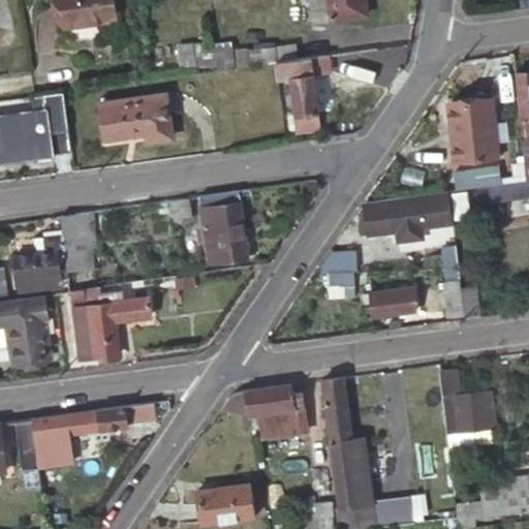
[(60,0),(64,30),(117,23),(114,0),(60,0)]
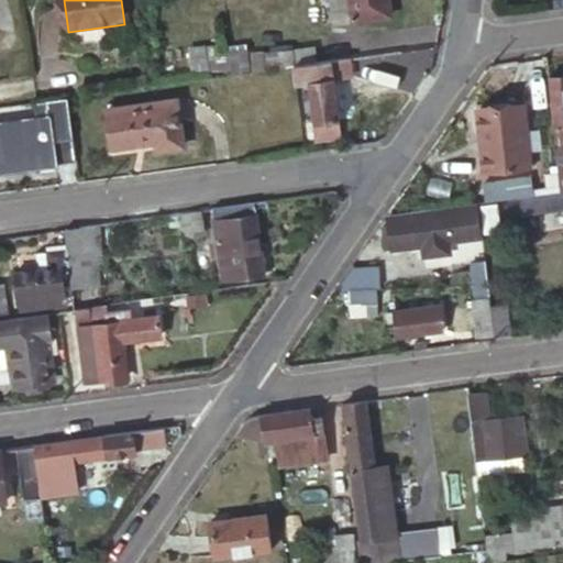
[(352,0),(355,21),(392,17),(388,0),(352,0)]
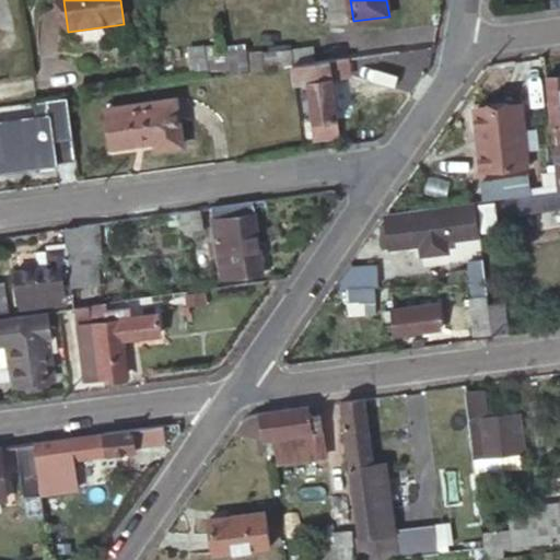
[(434,46),(396,51),(398,69),(430,65),(434,46)]
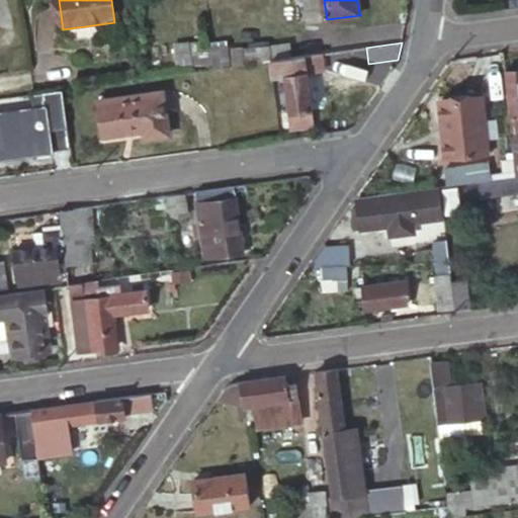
[(253,64),(270,62),(268,46),(250,49),(253,64)]
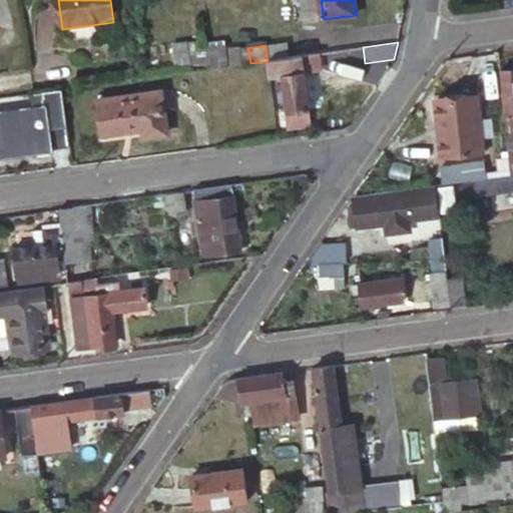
[(268,61),(270,77),(281,75),(286,112),(294,111),(295,127),(307,124),(305,109),(307,110),(302,72),(318,70),(316,54),(268,61)]
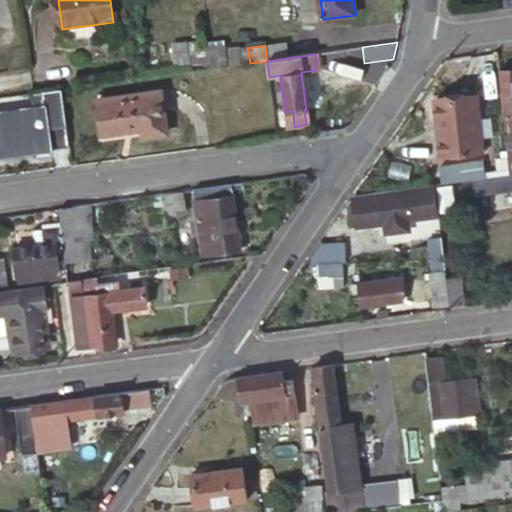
[(511,70),(499,72),(505,128),(506,135),(508,154),(509,159),(511,159),(511,70)]
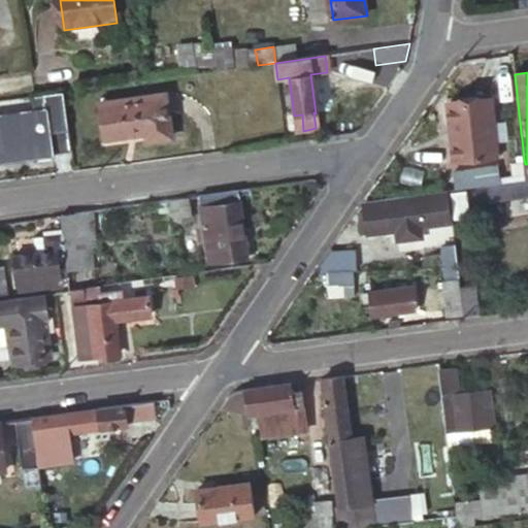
[(99,102),(104,138),(146,132),(147,140),(171,137),(164,93),(99,102)]
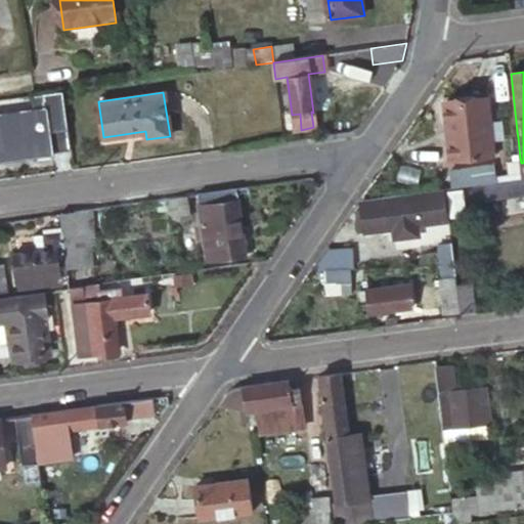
[(31,97),(30,97),(31,110),(0,115),(0,159),(50,153),(47,130),(67,127),(61,93),(31,97)]
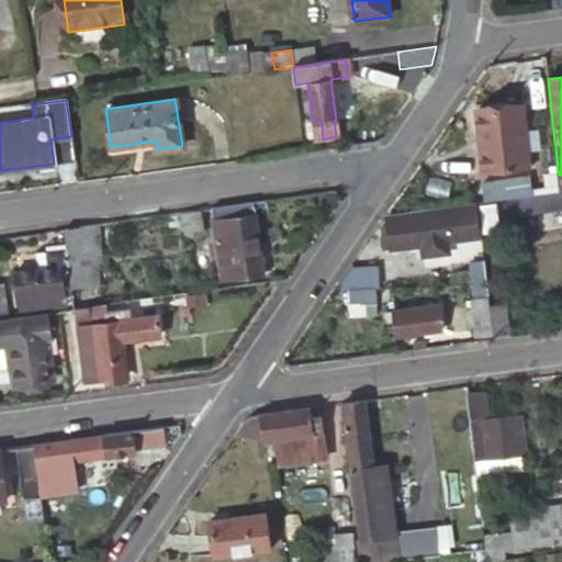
[(524,103),(478,109),(484,170),(530,165),(524,103)]
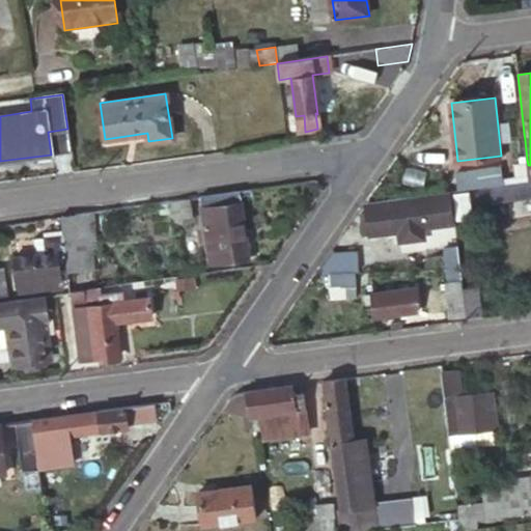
[(527,160),(471,167),(473,190),(491,187),(524,184),(529,183),(528,165),(527,160)]
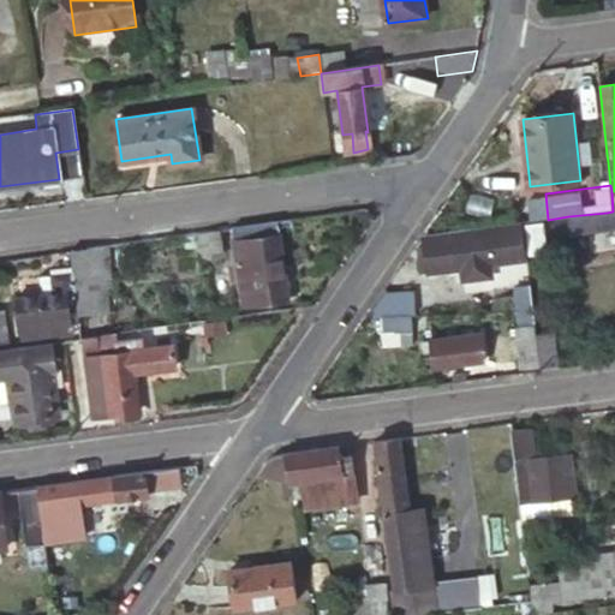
[(607,213),(568,216),(571,234),(614,228),(614,210),(613,212),(607,213)]
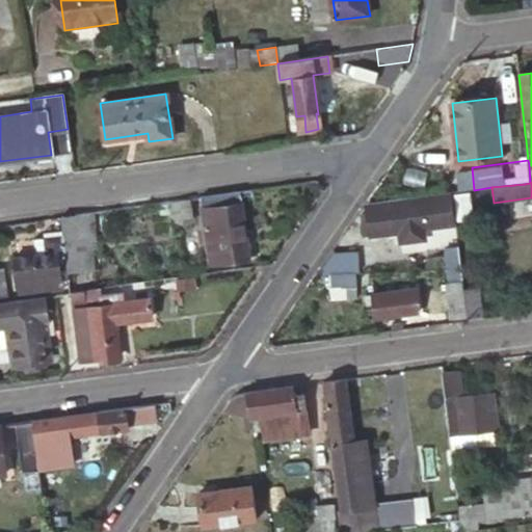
[(242,190),(220,193),(222,206),(243,203),(242,190)]
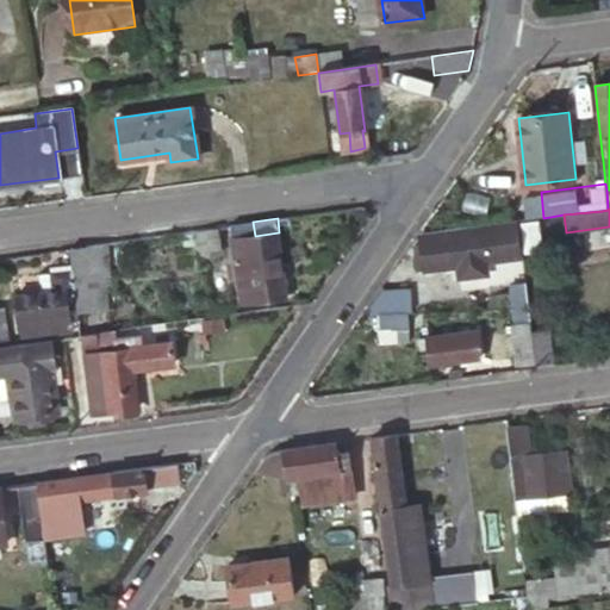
[(417,237),(419,265),(460,259),(461,271),(486,268),(484,254),(518,251),(516,225),(417,237)]
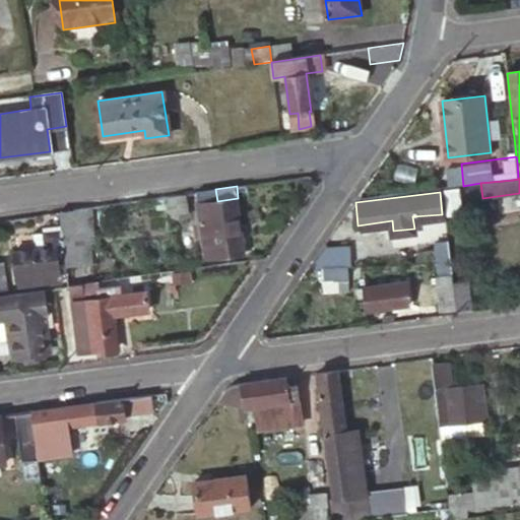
[(238,198),(217,201),(199,203),(206,258),(245,253),(238,198)]
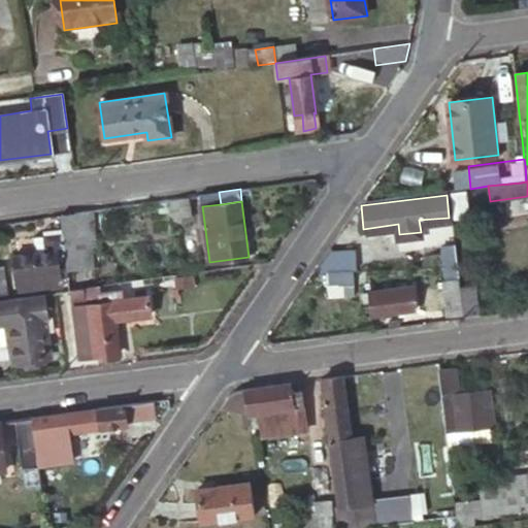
[(77,211),(61,215),(63,233),(65,250),(66,258),(77,256),(83,255),(77,211)]
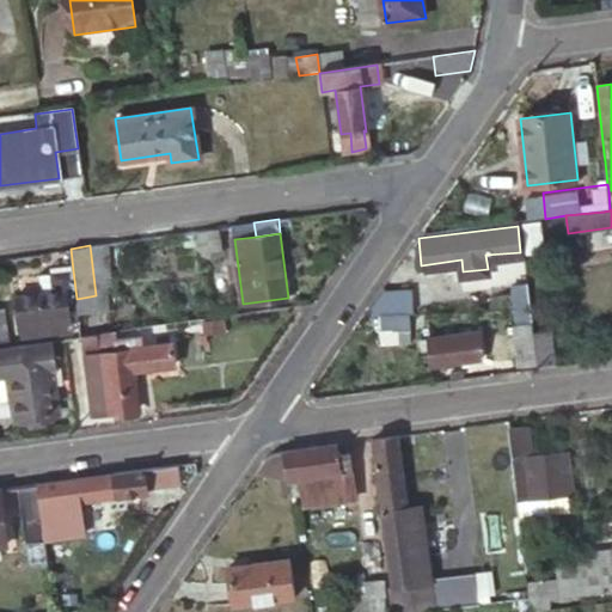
[(75,289),(73,270),(38,274),(41,293),(16,297),(19,335),(71,328),(66,291),(75,289)]
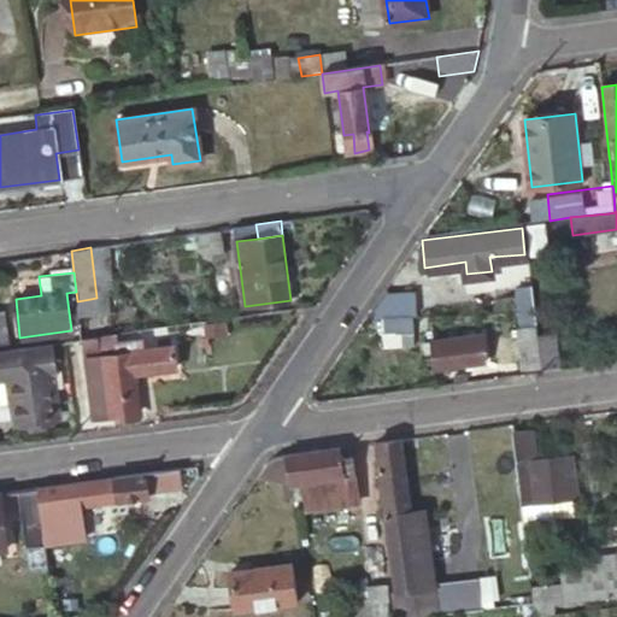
[(380,347),(415,346),(415,292),(378,293),(380,347)]
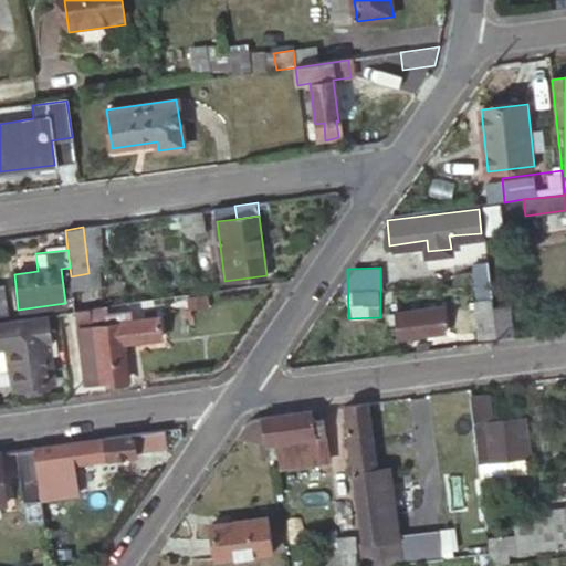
[(474,270),(478,299),(492,296),(489,269),(474,270)]
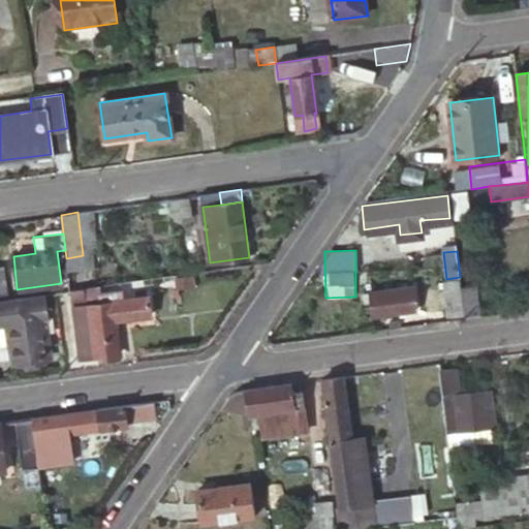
[(78,256),(66,258),(69,287),(82,285),(78,256)]
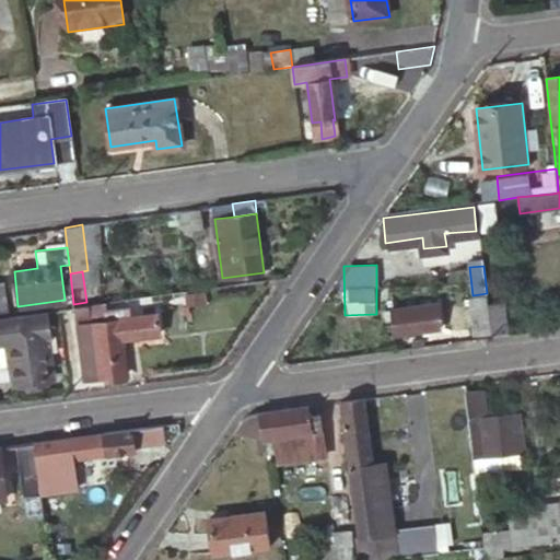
[(492,335),(488,304),(487,293),(473,295),(470,295),(475,337),(492,335)]
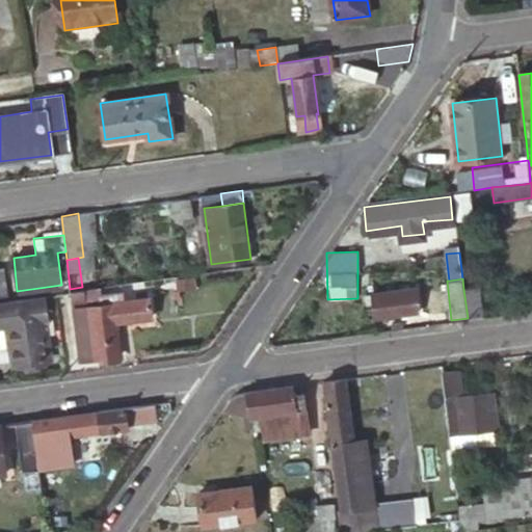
[(102,287),(71,291),(73,309),(79,360),(122,354),(116,321),(153,316),(151,298),(125,301),(125,292),(103,294),(102,287)]
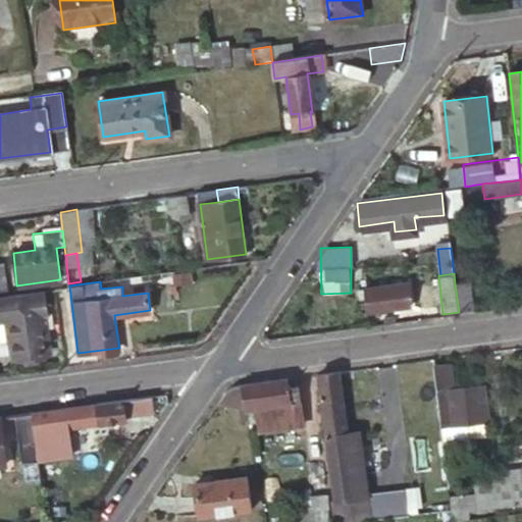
[(408,281),(365,286),(368,310),(411,305),(408,281)]
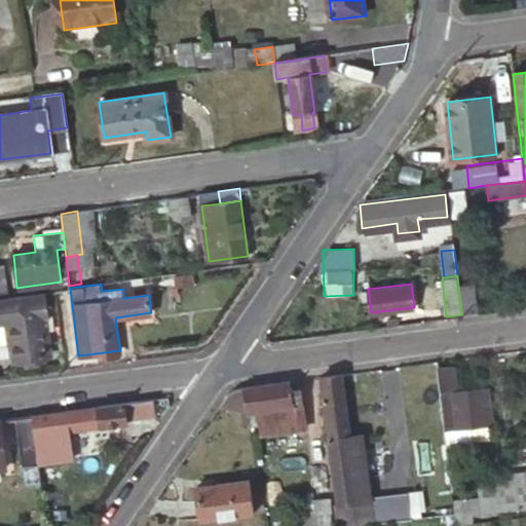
[(474,284),(458,286),(462,314),(462,316),(478,314),(474,284)]
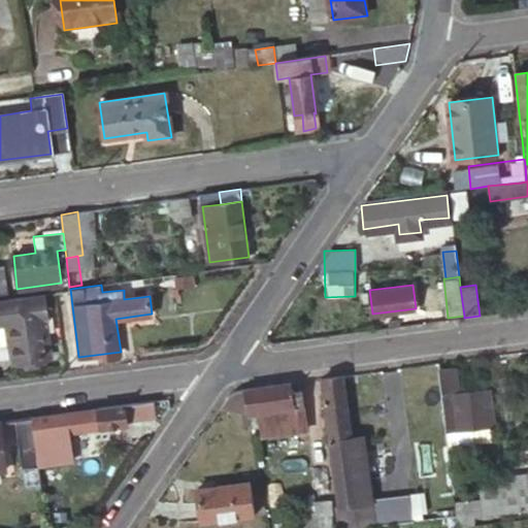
[(0,321),(8,321),(14,320),(18,341),(11,342),(8,342),(11,361),(46,357),(44,343),(51,342),(47,316),(48,316),(46,292),(0,298),(0,321)]
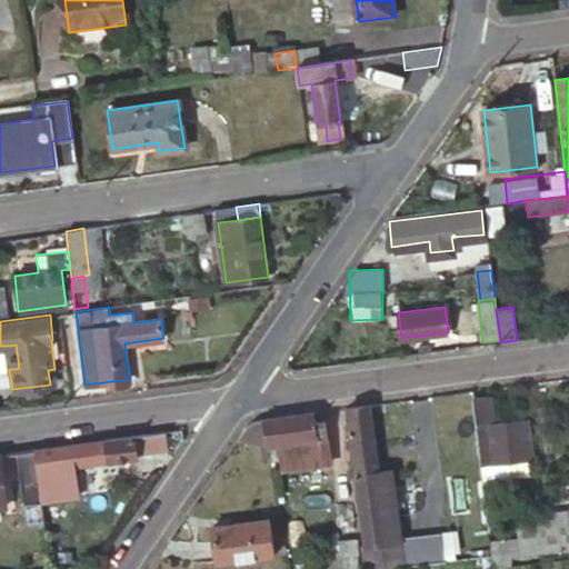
[(0,368),(9,367),(9,369),(12,369),(19,368),(16,345),(9,346),(0,346),(0,368)]
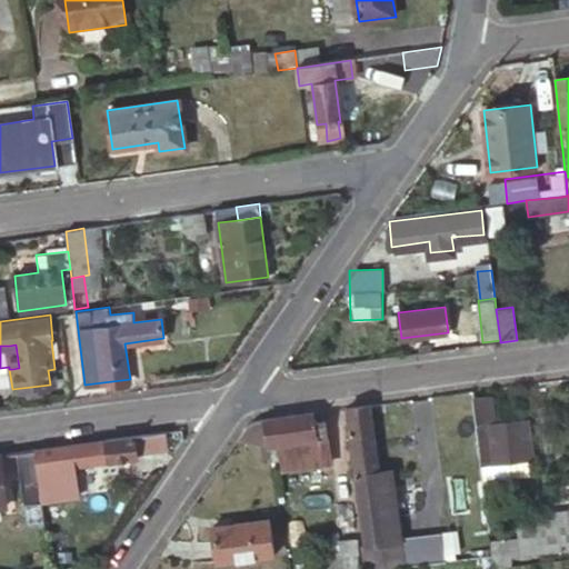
[(472,398),(482,480),(528,475),(526,459),(532,459),(527,419),(496,422),(492,395),(472,398)]
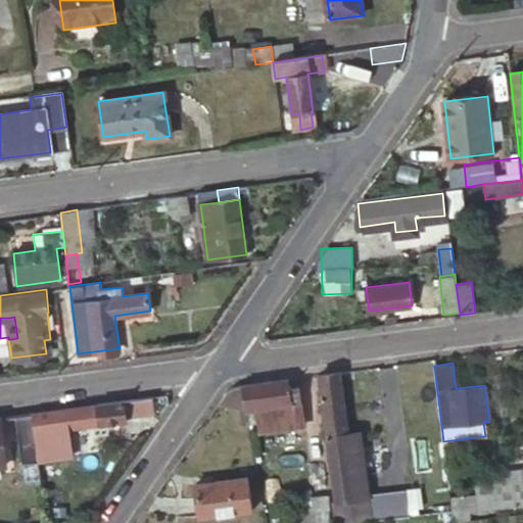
[(340,372),(319,375),(327,440),(324,441),(327,472),(331,504),(346,503),(369,500),(362,435),(347,436),(340,372)]
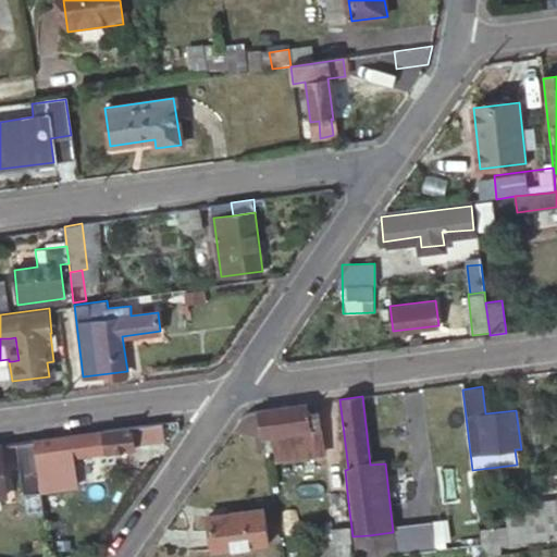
[(260,410),(264,437),(274,436),(276,461),(323,456),(321,431),(319,413),(308,415),(307,404),(260,410)]
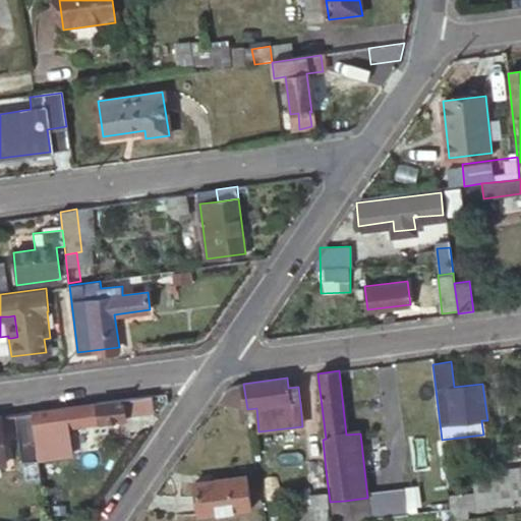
[(221,398),(219,401),(247,409),(243,384),(241,384),(238,385),(234,387),(230,390),(226,393),(221,398)]
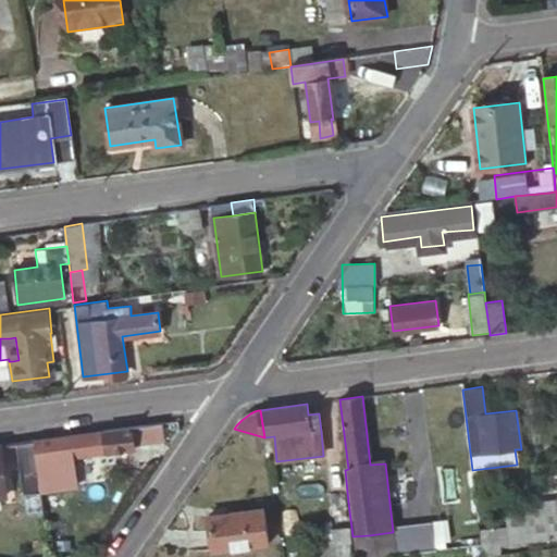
[(139,425),(36,440),(38,461),(74,457),(136,449),(135,445),(164,442),(162,422),(139,425)]
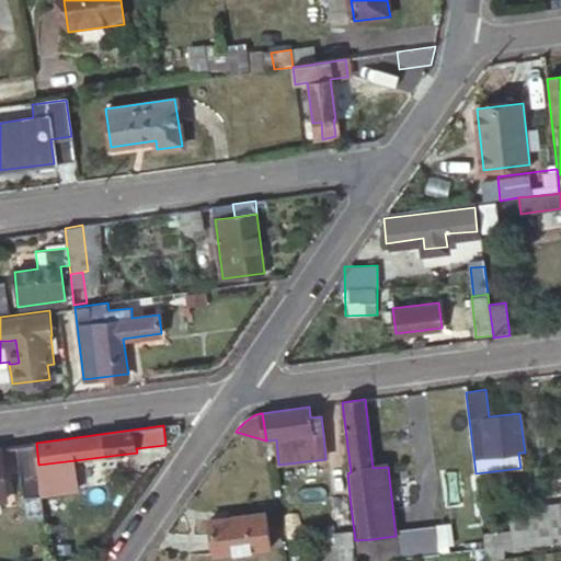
[(36,443),(16,446),(21,480),(39,478),(38,465),(36,443)]
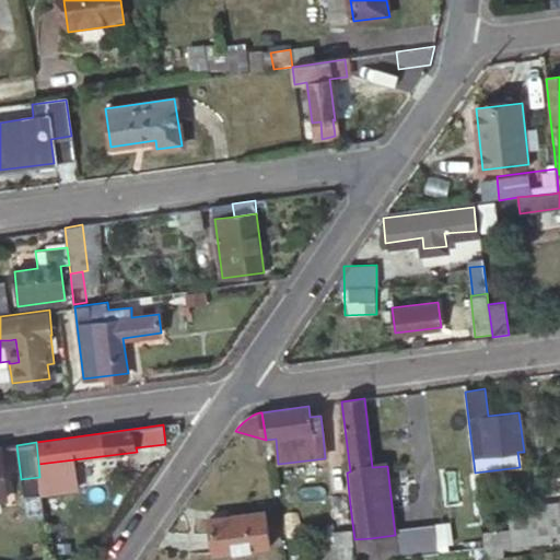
[(74,459),(38,464),(39,477),(56,476),(77,474),(74,459)]
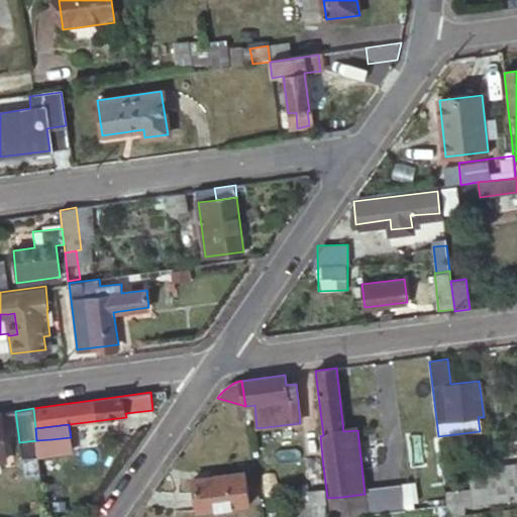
[(53,445),(37,447),(41,477),(56,476),(53,445)]
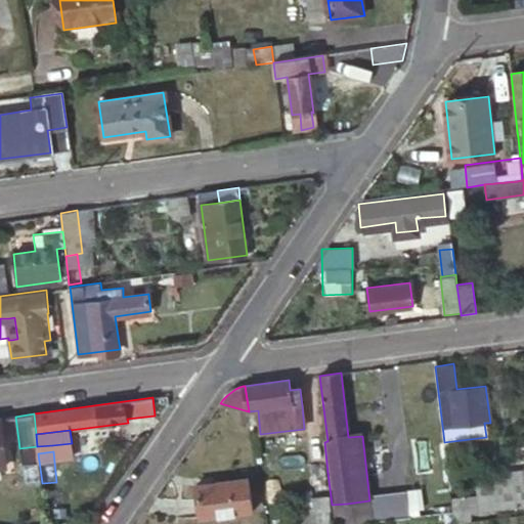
[(479,497),(480,511),(523,506),(523,471),(476,477),(479,497)]
